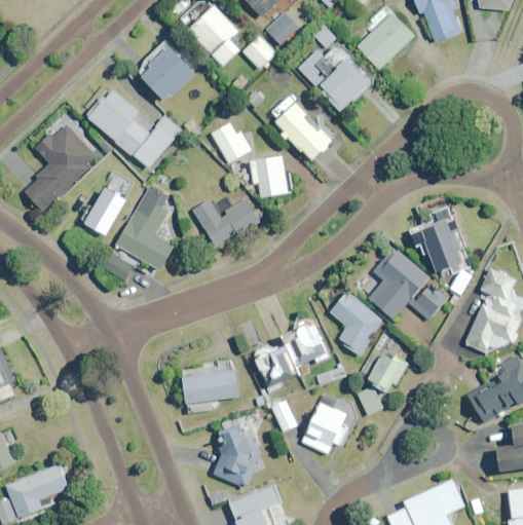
[(246,0),(262,16),(278,0),(246,0)]
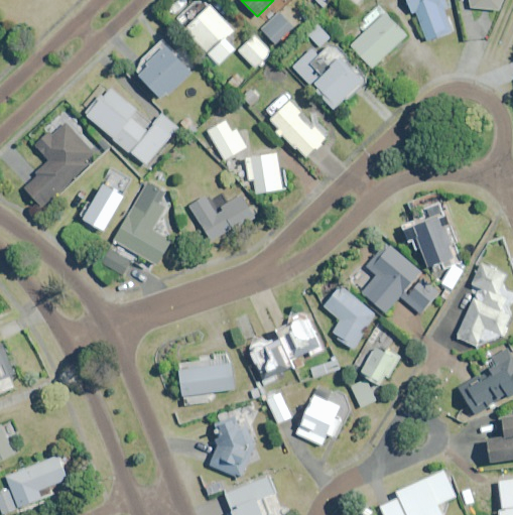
[(447,8),(443,0),(405,0),(411,12),(414,11),(426,41),(452,31),(442,10),(447,8)]
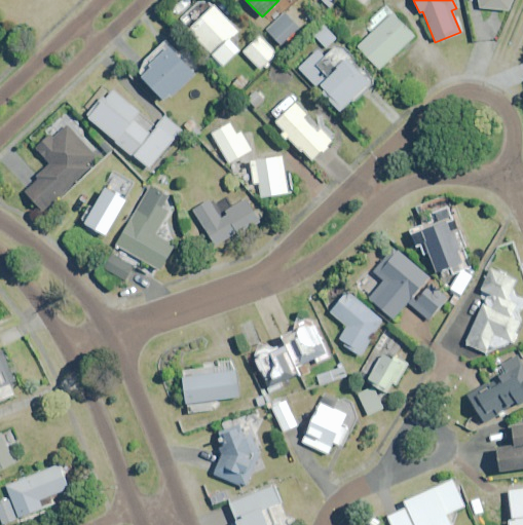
[(507,9),(510,0),(477,0),(480,8),(507,9)]
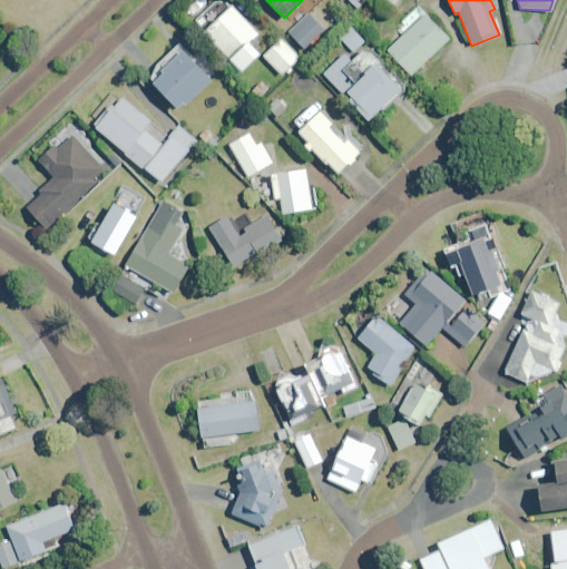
[(448,39),(417,6),(398,23),(406,32),(387,50),(410,75),(448,39)]
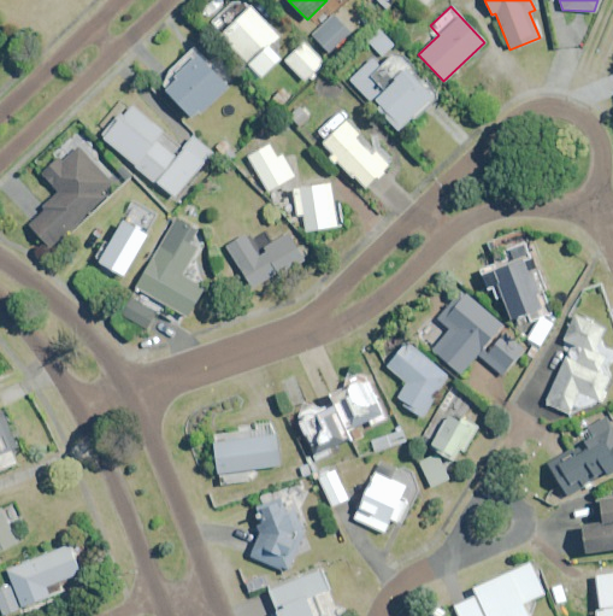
[(278,37),(251,7),(220,34),(260,78),(281,59),(269,46),(278,37)]
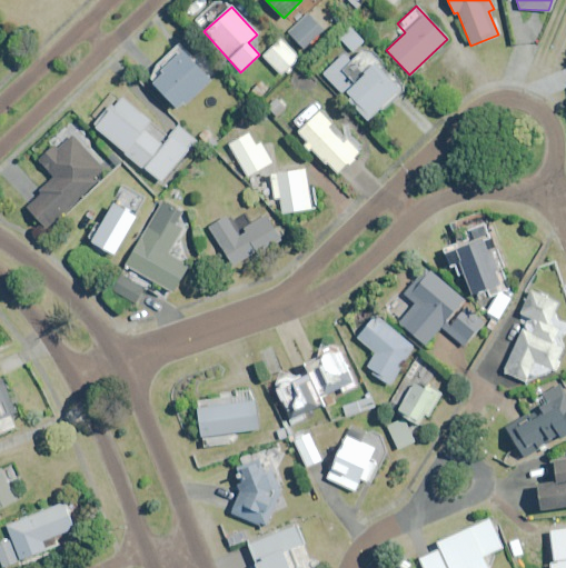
[(323,29),(308,15),(288,33),(303,49),(323,29)]
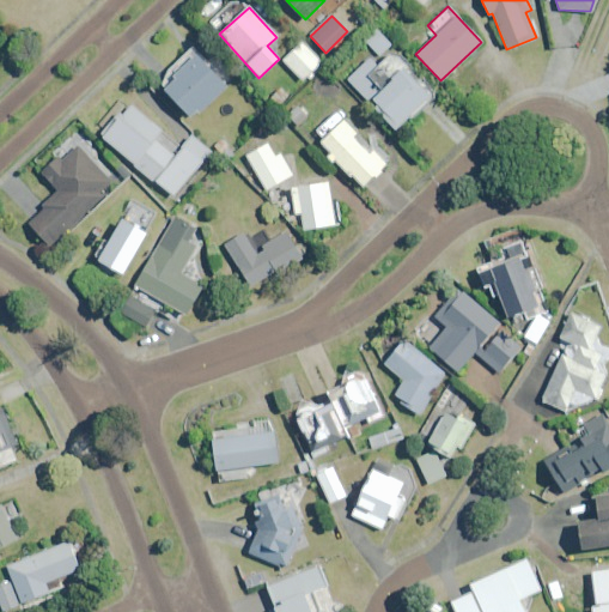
[(390,46),(377,31),(365,41),(377,55),(390,46)]
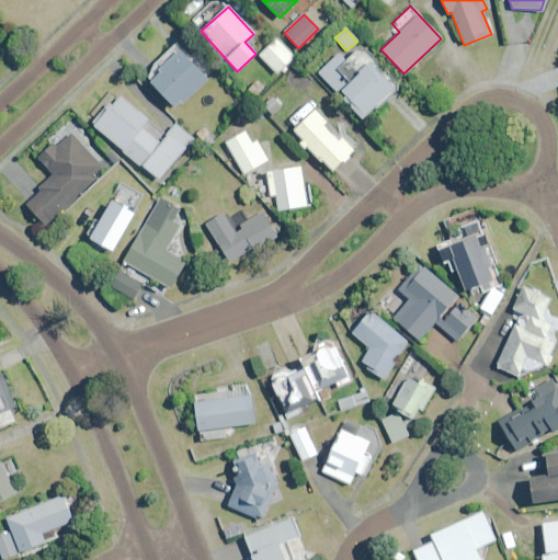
[(294,57),(275,38),(259,56),(277,73),(294,57)]
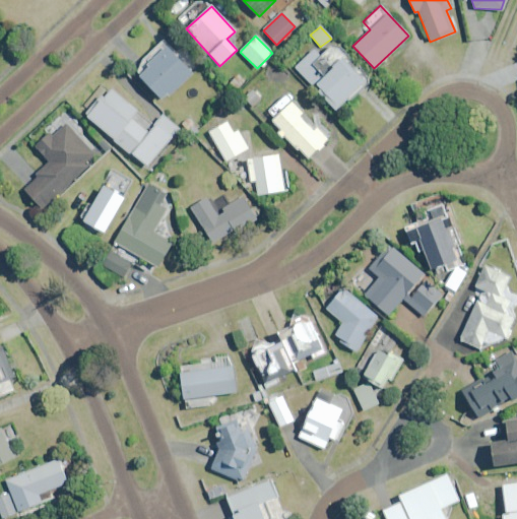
[(193,74),(168,45),(137,70),(163,100),(193,74)]
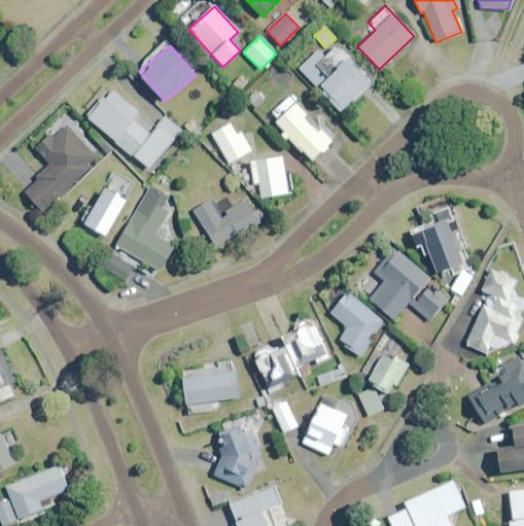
[(373,79),(339,46),(318,67),(329,77),(318,89),(341,111),(373,79)]
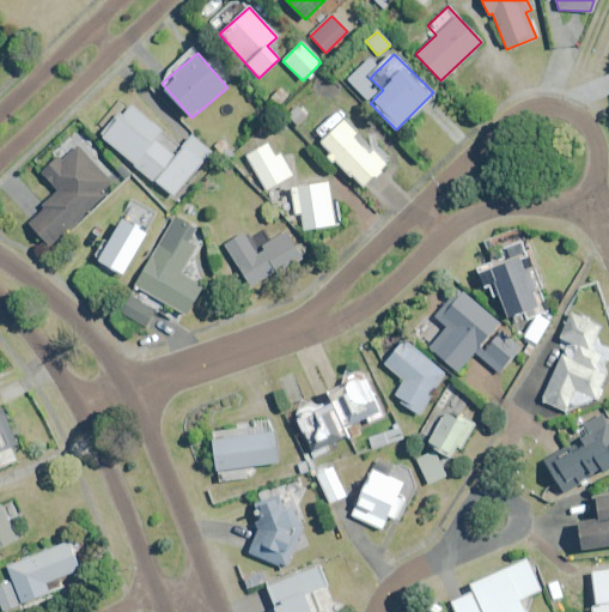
[(180,159),(128,115),(107,141),(157,185),(180,159)]
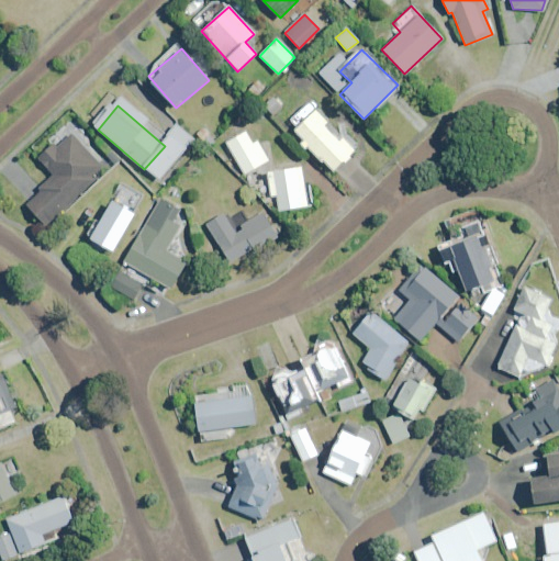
[(315,109),(293,131),(333,171),(355,149),(315,109)]
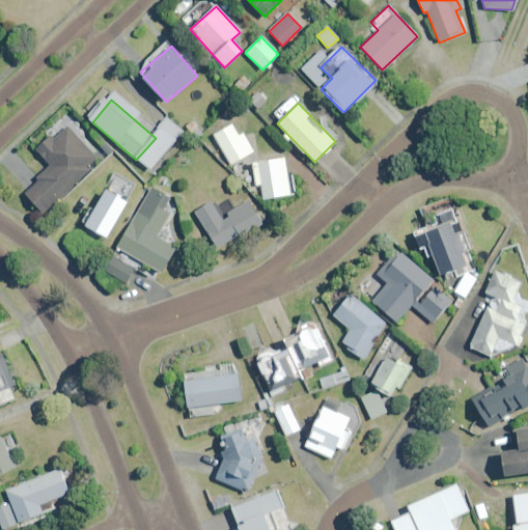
[(238,135),(230,123),(212,135),(230,165),(253,151),(242,132),(238,135)]
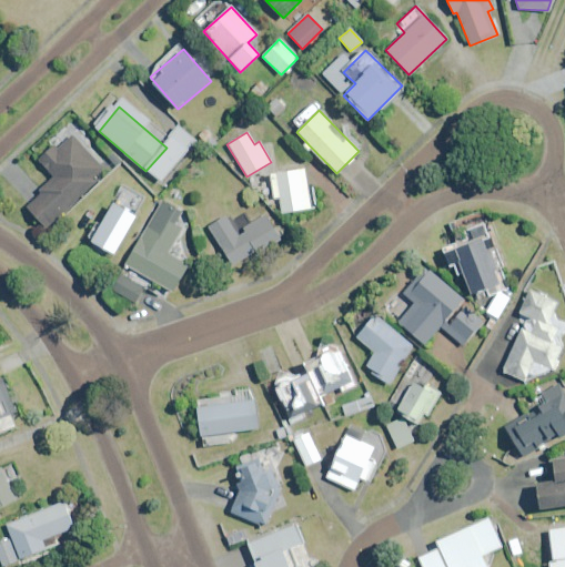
[(103,169),(72,135),(57,149),(53,145),(37,160),(52,176),(37,190),(39,192),(23,206),(43,229),(93,183),(91,180),(103,169)]
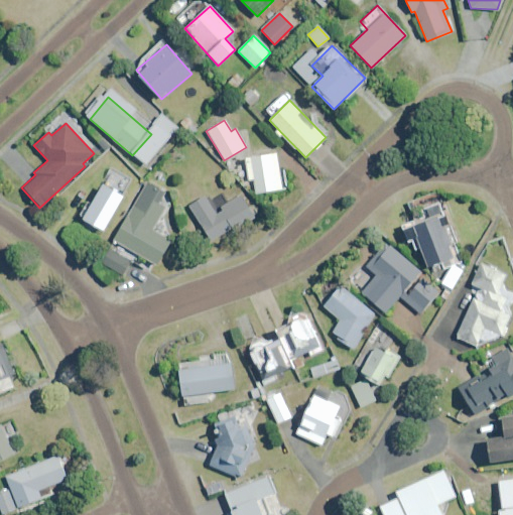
[(279,172),(276,152),(245,157),(248,181),(253,180),(255,195),(286,189),(284,171),(279,172)]
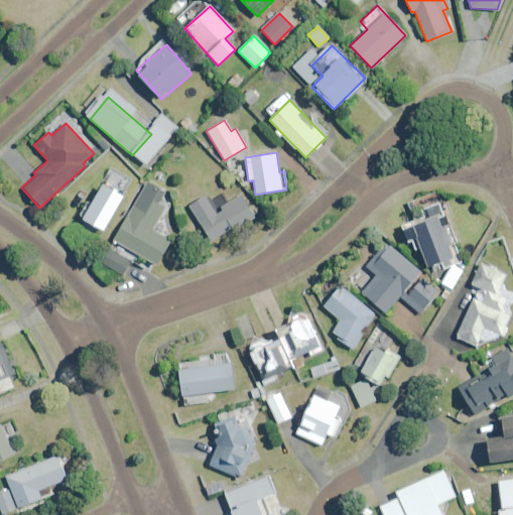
[(164,194),(147,182),(113,238),(155,265),(169,242),(151,230),(165,208),(158,204),(164,194)]
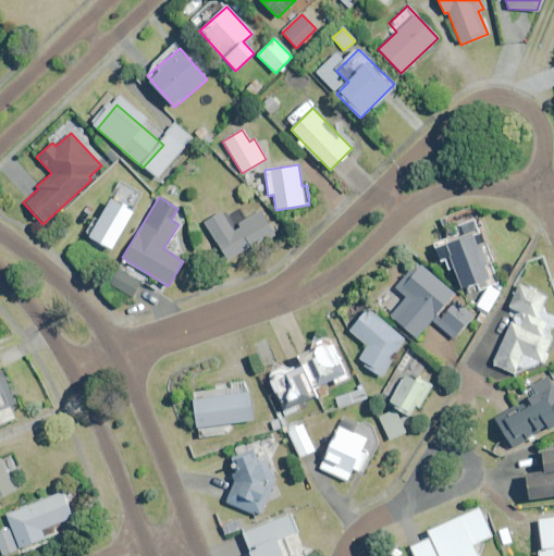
[(133,211),(111,198),(86,242),(108,255),(133,211)]
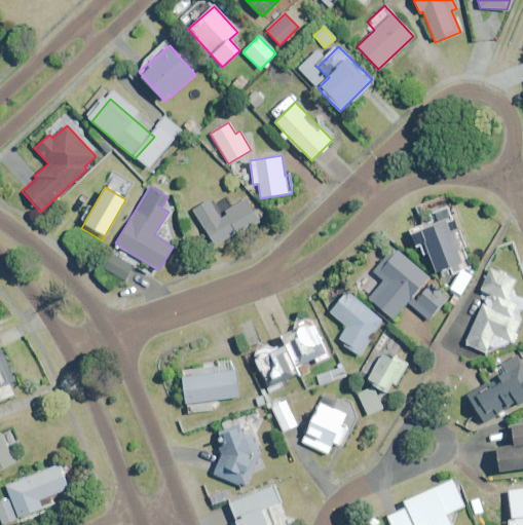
[(259,222),(247,200),(218,217),(209,200),(192,210),(213,246),(238,231),(239,232),(259,222)]
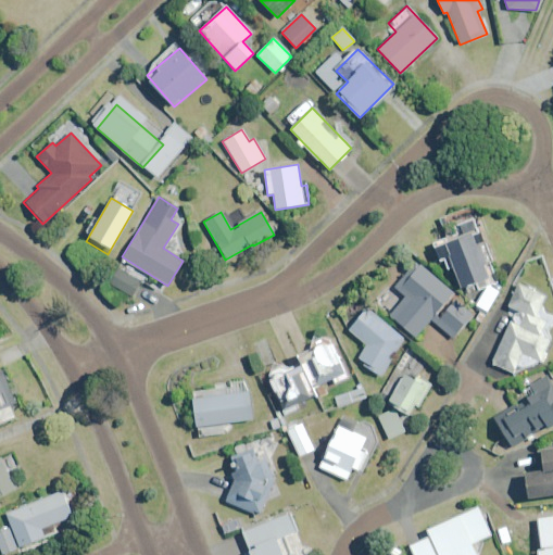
[(478,250),(473,235),(454,240),(445,243),(461,288),(488,278),(484,265),(492,262),(487,248),(478,250)]
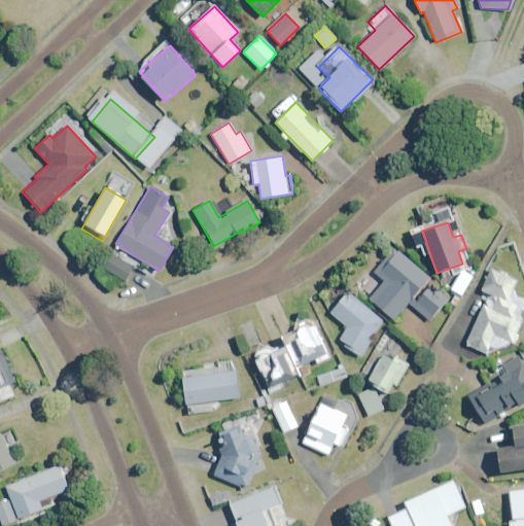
[(430,279),(395,249),(375,273),(384,281),(370,299),(393,319),(407,302),(428,320),(448,297),(428,281),(430,279)]
